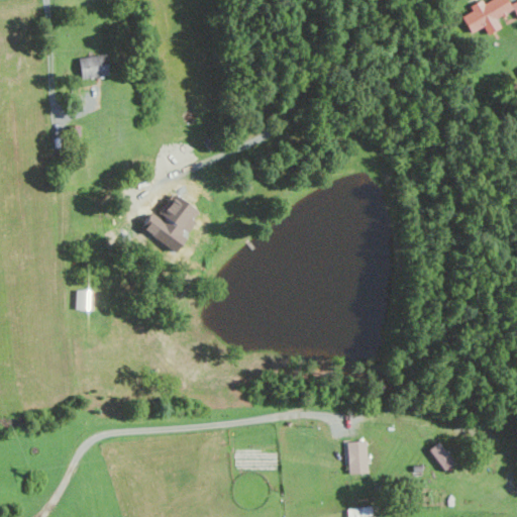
[(461,16),(471,32),(484,26),(488,34),(501,27),(496,17),(512,9),(507,0),(490,0),(484,4),(481,0),(470,6),(473,11),(461,16)]
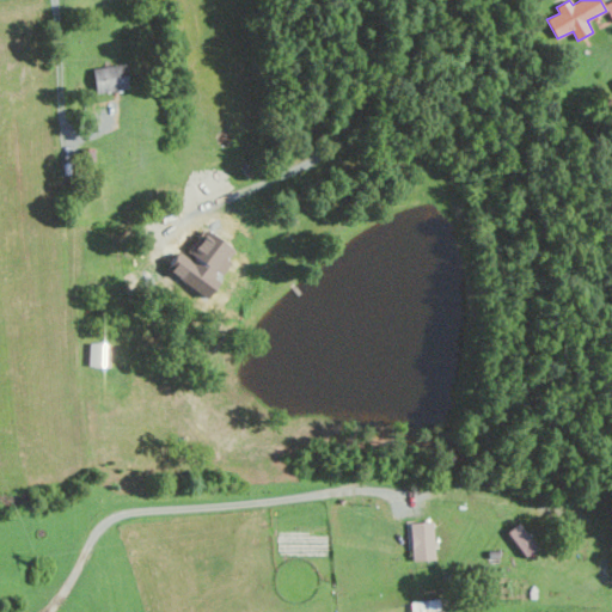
[(93,68),(96,93),(129,89),(126,65),(93,68)]
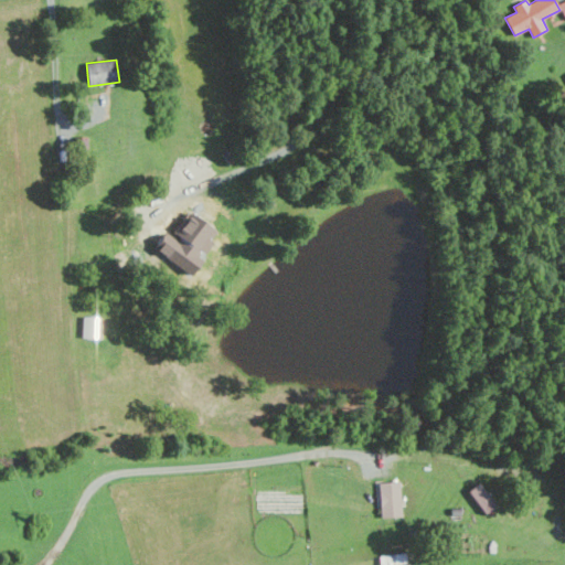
[(381,519),(401,518),(400,482),(379,483),(381,519)]
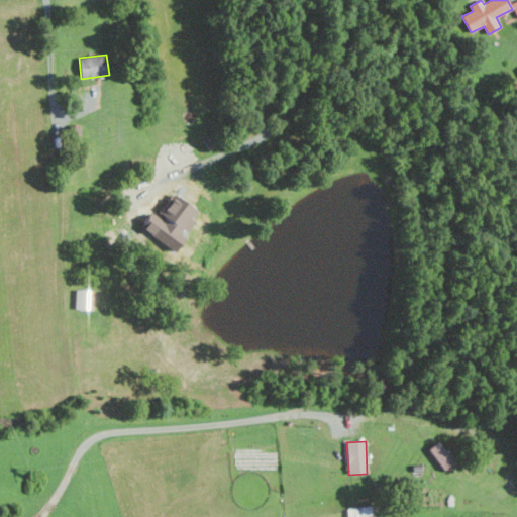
[(428,449),(442,472),(453,464),(439,442),(428,449)]
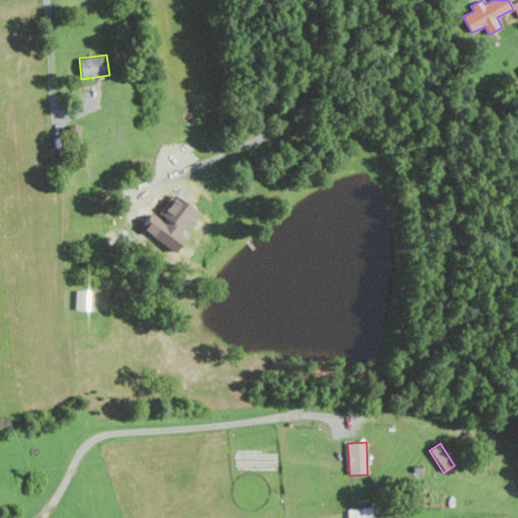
[(349,517),(359,517),(373,515),(371,506),(348,511),(349,517)]
